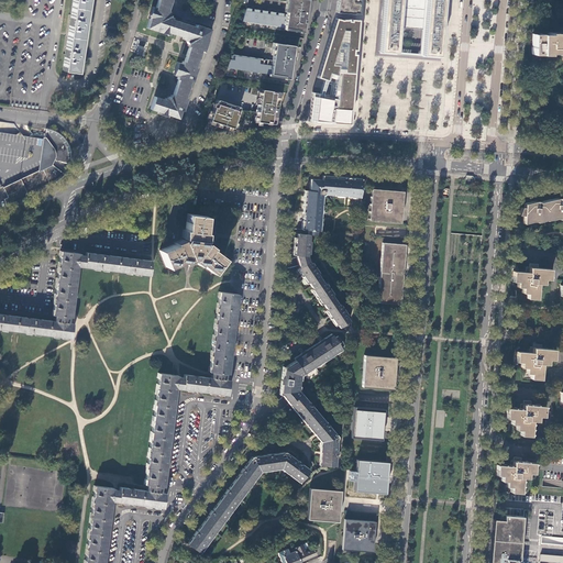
[(73,0),(63,70),(77,73),(80,53),(85,20),(87,0),(73,0)]
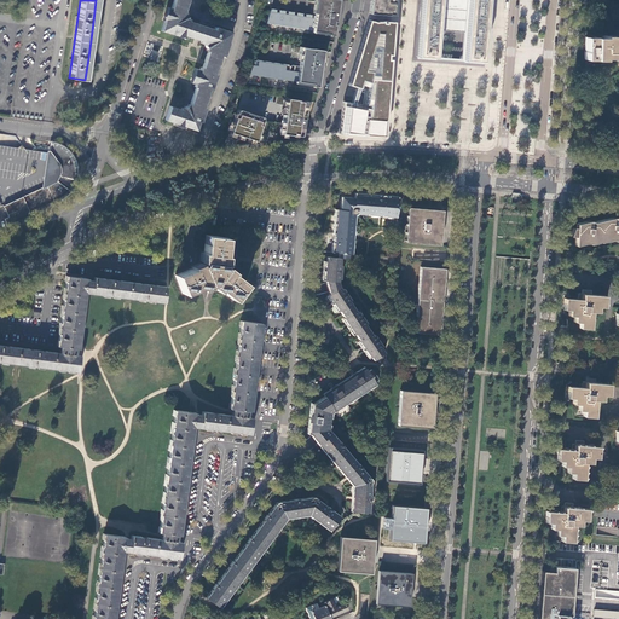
[(173,0),(171,9),(168,7),(161,30),(175,35),(175,33),(194,39),(196,39),(206,42),(204,45),(206,47),(206,48),(207,48),(206,51),(208,51),(204,63),(203,64),(202,68),(201,68),(200,71),(196,70),(192,81),(196,82),(195,87),(196,87),(195,92),(190,105),(189,105),(187,106),(186,106),(185,108),(184,108),(184,109),(181,108),(181,110),(169,106),(165,120),(189,128),(190,126),(196,128),(201,114),(203,115),(206,108),(203,108),(207,97),(209,90),(212,90),(214,84),(217,75),(214,74),(217,67),(221,55),(223,55),(231,32),(215,27),(214,29),(201,24),(189,21),(189,19),(186,18),(186,17),(186,16),(185,15),(185,12),(184,12),(187,0),(173,0)]
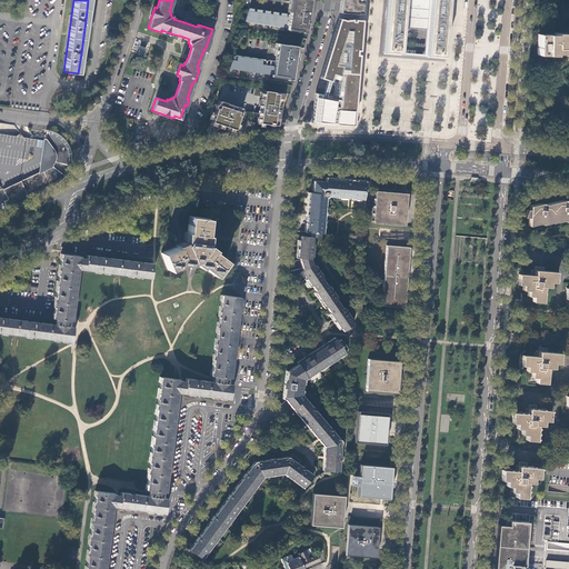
[(287,28),(307,31),(310,0),(291,0),(289,12),(289,15),(289,17),(287,28)]
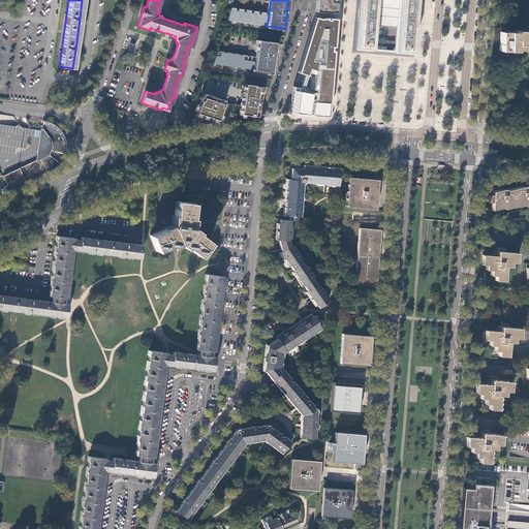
[(337,13),(337,0),(316,0),(315,11),(337,13)]
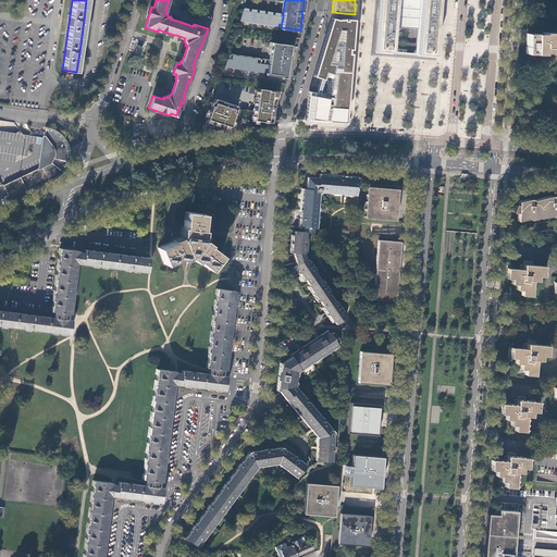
[(436,16),(436,13),(437,11),(437,5),(437,0),(378,0),(374,53),(433,58),(436,20),(436,16)]
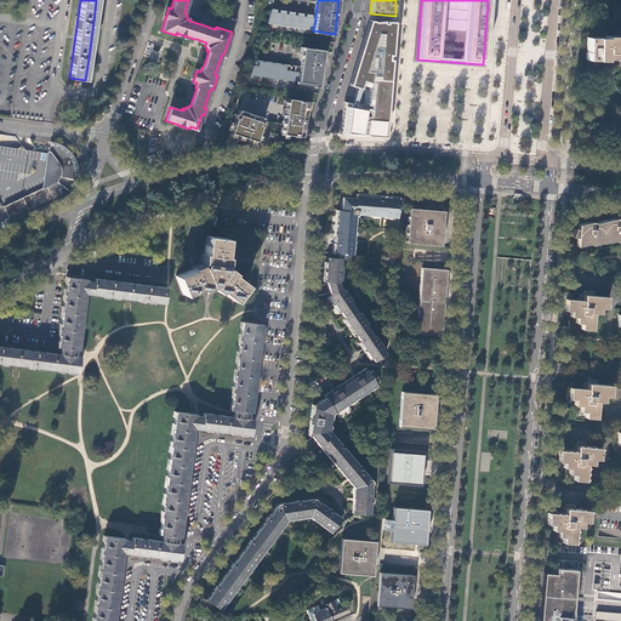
[(272,9),(267,23),(278,26),(280,12),(279,12),(277,12),(277,10),(272,9)]
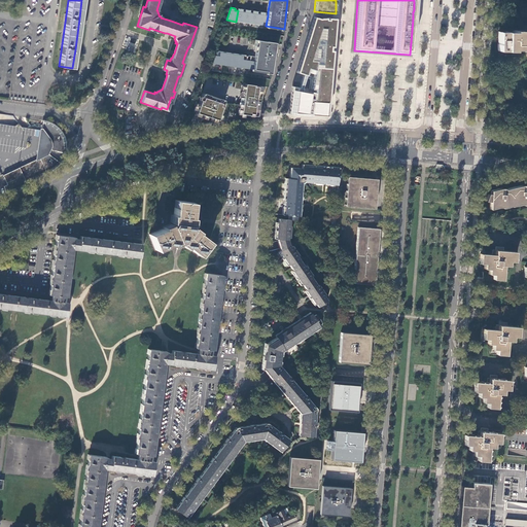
[(242,11),(243,9),(238,8),(237,10),(238,10),(236,22),(243,23),(245,11),(242,11)]
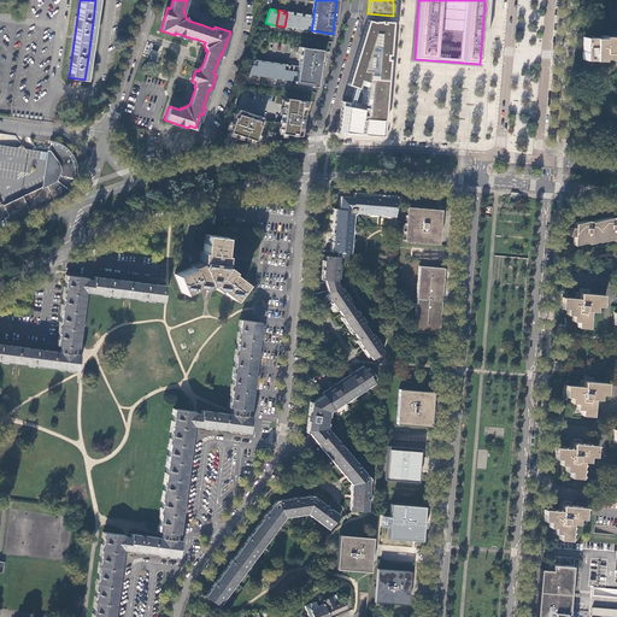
[(293,15),(293,12),(287,11),(287,13),(285,27),(294,28),(295,15),(293,15)]
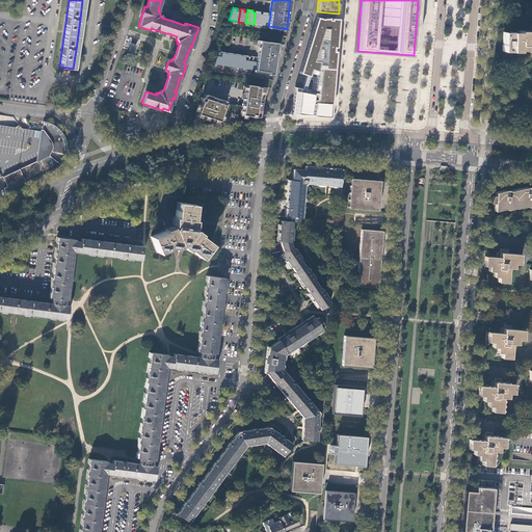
[(260,14),(260,11),(255,10),(255,12),(254,24),(261,25),(262,14),(260,14)]
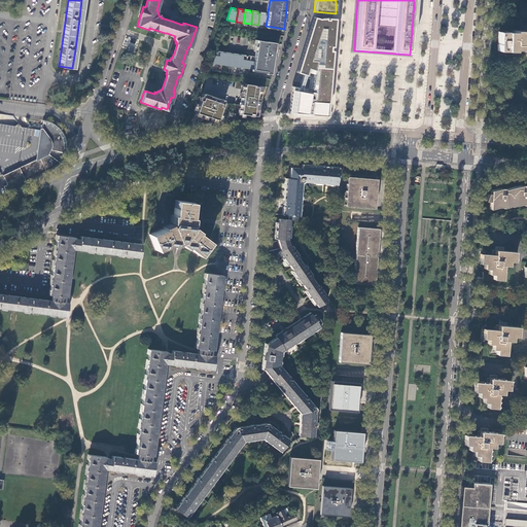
[(265,14),(265,12),(260,11),(259,13),(258,25),(266,26),(268,15),(265,14)]
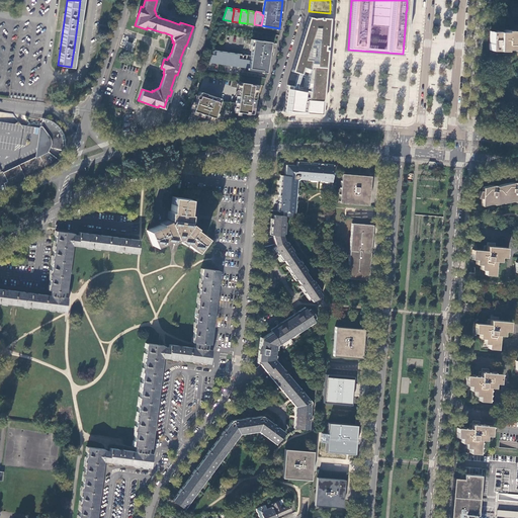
[(312,17),(309,15),(291,71),(297,73),(295,79),(293,85),(286,84),(285,96),(283,106),(283,110),(321,114),(323,86),(329,16),(321,15),(321,17),(312,17)]
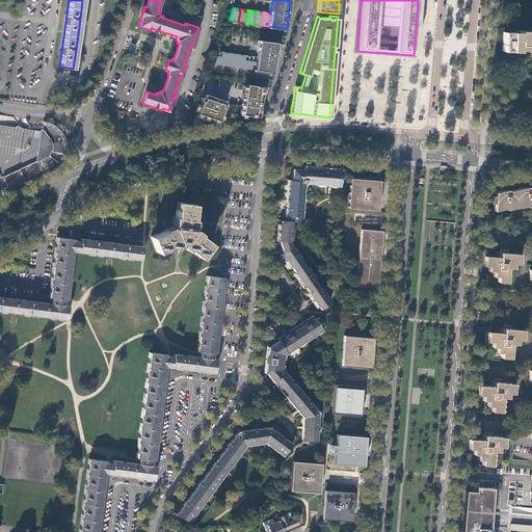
[(531,26),(531,27),(529,31),(503,30),(502,43),(502,45),(502,51),(517,52),(529,52),(529,53),(531,58),(531,26)]
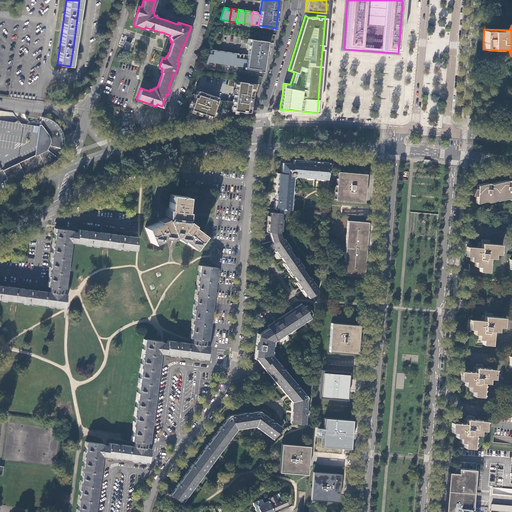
[(248,50),(247,55),(241,54),(241,55),(238,54),(234,53),(234,54),(231,53),(231,52),(226,52),(223,52),(224,51),(219,51),(216,51),(216,50),(211,50),(210,50),(209,54),(208,54),(206,61),(244,67),(262,70),(267,41),(257,40),(250,39),(248,50)]
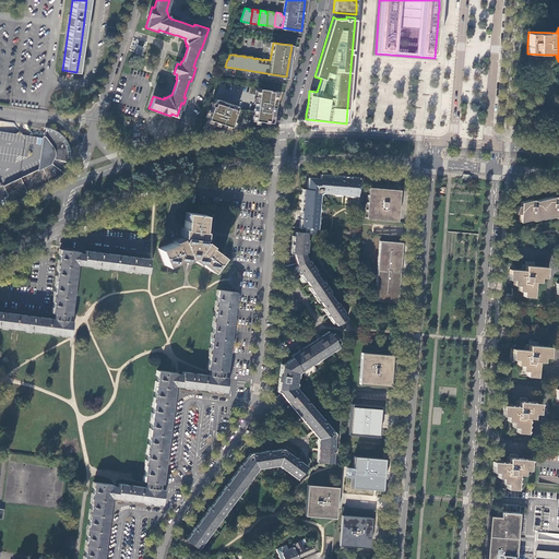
[(204,129),(203,134),(212,132),(215,122),(230,127),(229,129),(241,127),(242,119),(272,123),(276,94),(277,92),(259,88),(256,111),(237,108),(238,106),(214,98),(205,125),(211,127),(210,131),(204,129)]
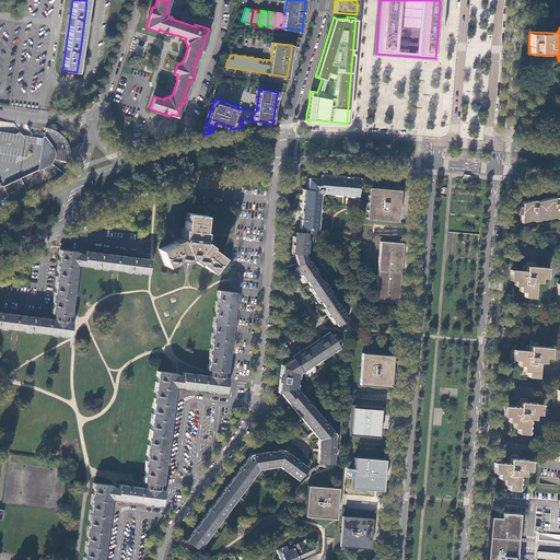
[(53,160),(70,164),(70,162),(71,160),(71,158),(71,155),(71,153),(70,151),(70,149),(69,147),(68,144),(67,142),(66,141),(65,140),(63,139),(63,138),(62,137),(61,136),(60,135),(59,133),(58,132),(57,131),(56,130),(55,130),(54,130),(51,129),(50,129),(46,128),(45,136),(43,136),(43,138),(42,147),(53,154),(53,160)]
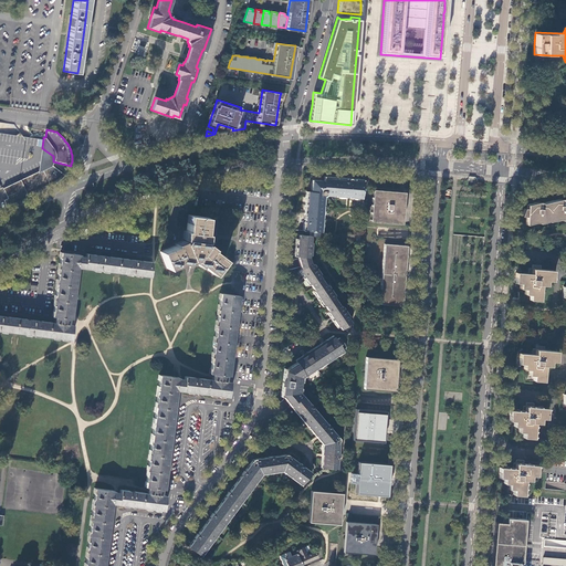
[(53,156),(42,148),(40,160),(39,171),(49,168),(51,167),(51,166),(52,165),(53,163),(53,161),(53,156)]
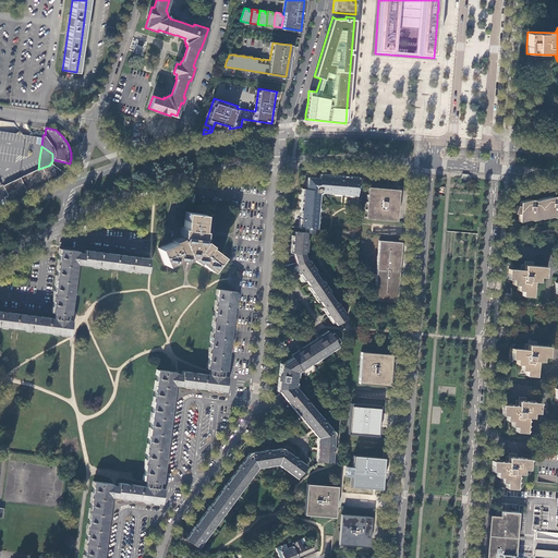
[(63,173),(51,162),(50,164),(50,165),(48,166),(38,169),(3,185),(9,196),(5,197),(7,204),(50,183),(53,181),(57,180),(58,178),(60,177),(63,173)]
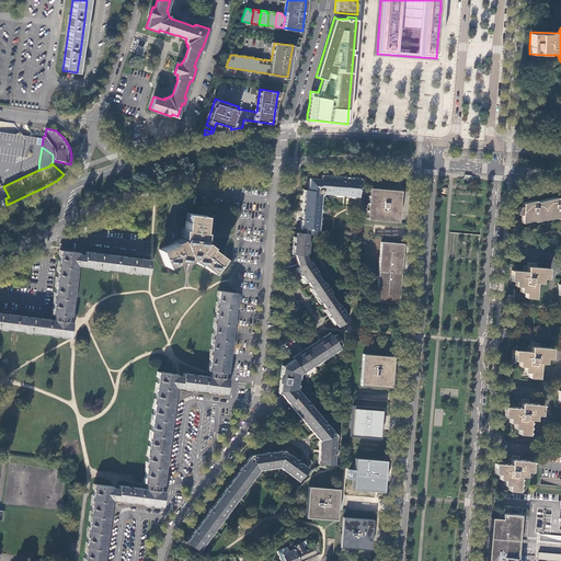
[(361,189),(361,178),(352,176),(352,179),(350,179),(350,178),(350,176),(347,176),(346,176),(345,179),(344,178),(344,176),(322,174),(321,180),(319,180),(320,179),(313,178),(313,182),(309,181),(309,187),(309,190),(304,190),(302,210),(305,212),(305,213),(304,213),(301,214),(301,216),(302,217),(304,217),(304,219),(301,219),(300,228),(307,229),(315,229),(317,230),(318,230),(321,195),(322,195),(324,193),(324,192),(359,195),(361,189)]
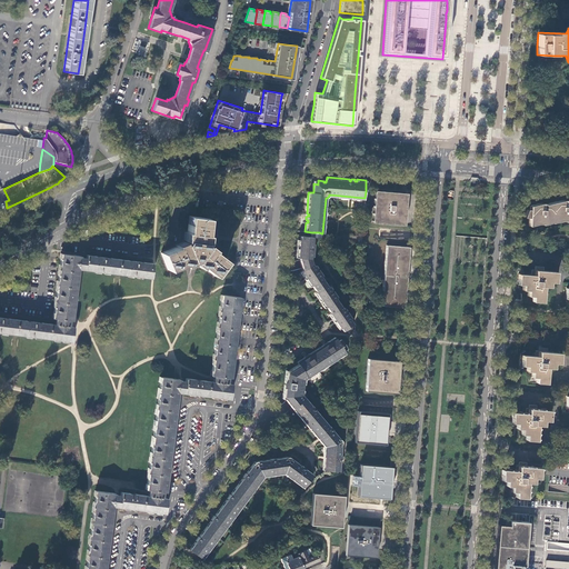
[(372,220),(405,223),(406,209),(407,191),(376,189),(372,220)]
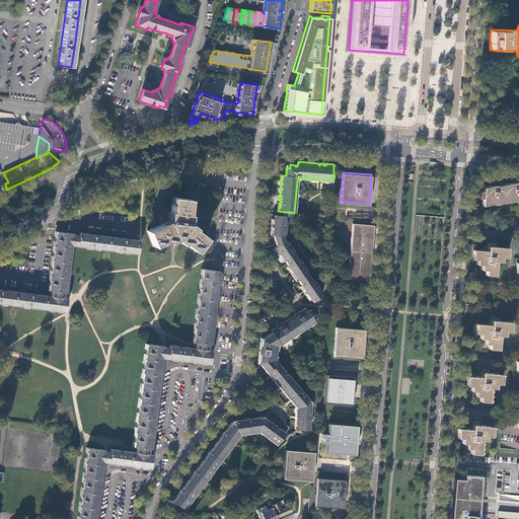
[(483,198),(482,203),(486,203),(486,202),(491,203),(491,204),(494,204),(494,202),(499,202),(499,201),(503,201),(503,199),(507,199),(507,198),(512,199),(512,200),(515,201),(516,198),(518,198),(518,182),(518,183),(515,181),(498,186),(494,184),(484,187),(483,191),(480,191),(477,198),(483,198)]
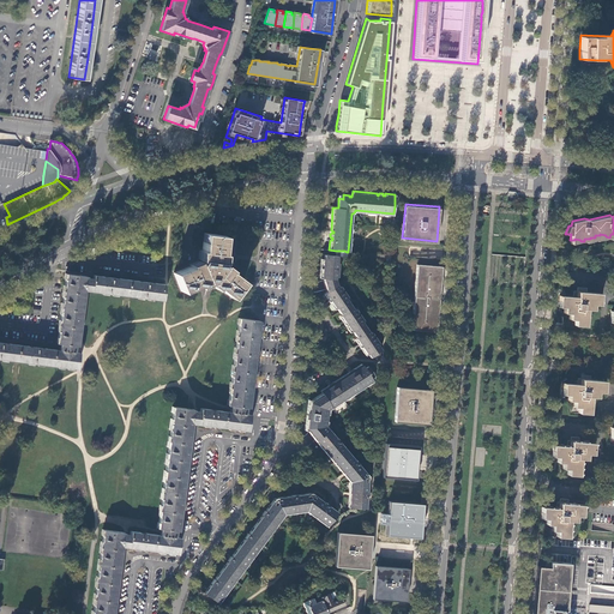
[(200,263),(174,274),(182,293),(209,282),(230,299),(244,282),(221,264),(223,238),(204,235),(200,263)]
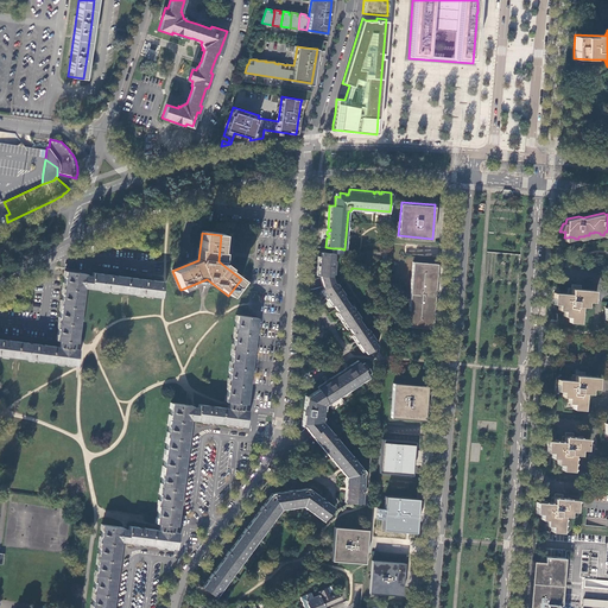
[(366,354),(378,347),(373,342),(374,341),(367,329),(366,330),(359,318),(360,317),(352,306),(350,308),(343,296),(344,295),(336,283),(335,284),(333,279),(333,274),(334,274),(335,261),(334,261),(334,254),(333,253),(330,253),(321,253),(321,257),(320,257),(318,276),(320,276),(323,289),(322,290),(333,305),(334,305),(339,312),(337,312),(348,329),(349,328),(354,335),(353,336),(363,352),(366,354)]
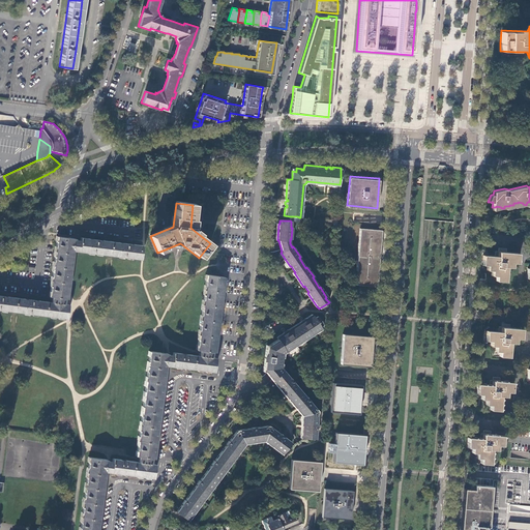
[(360,227),(355,283),(377,285),(378,275),(381,237),(382,229),(360,227)]
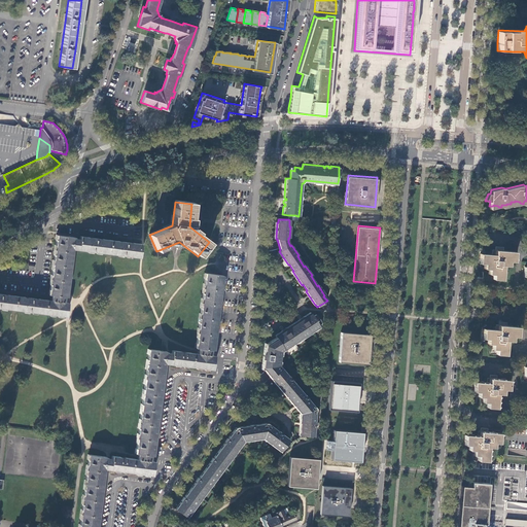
[(75,250),(78,250),(79,239),(74,239),(74,238),(57,236),(49,295),(51,295),(65,296),(67,297),(73,249),(75,250)]
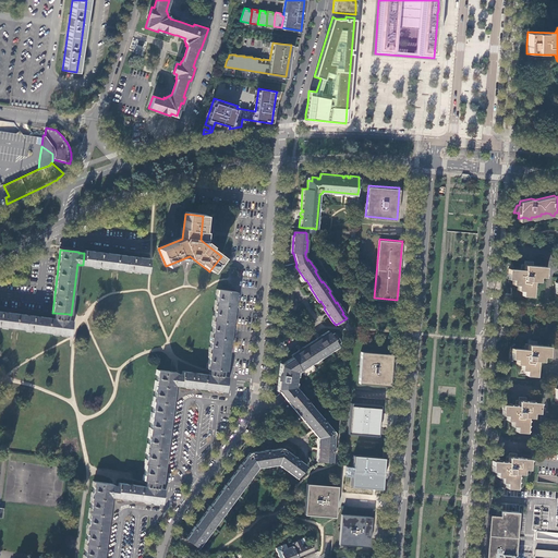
[(84,253),(83,265),(148,273),(149,258),(135,257),(104,253),(85,251),(84,253)]
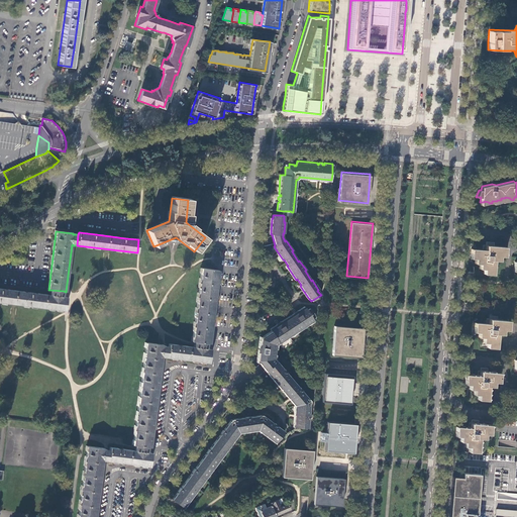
[(494,246),(494,242),(486,241),(486,244),(483,244),(483,249),(471,249),(470,259),(474,259),(474,264),(479,264),(479,269),(484,269),(483,274),(493,275),(494,260),(499,261),(499,255),(504,256),(505,246),(494,246)]
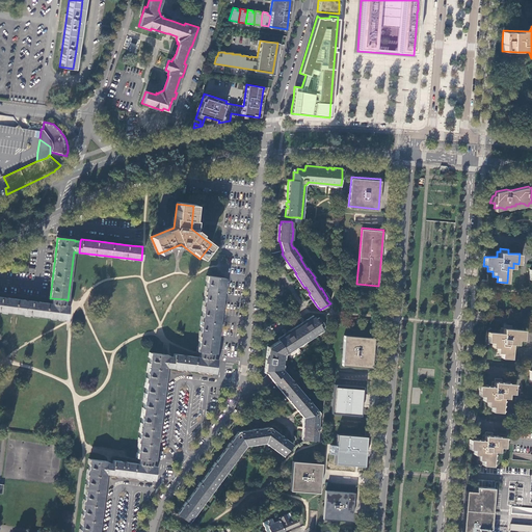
[(197,351),(200,351),(213,352),(215,353),(224,277),(217,277),(206,276),(197,351)]
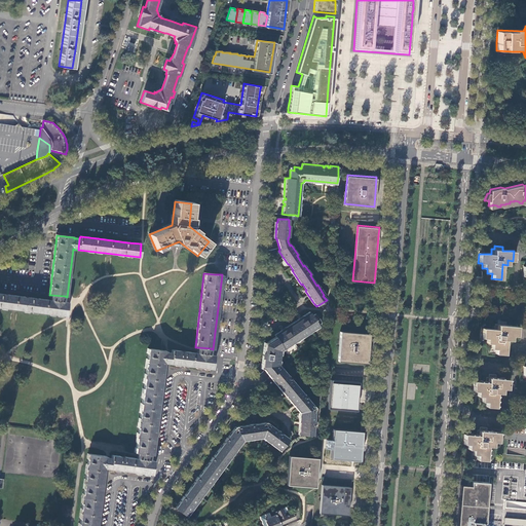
[(65,299),(65,296),(51,295),(51,298),(50,301),(42,299),(16,296),(0,294),(0,307),(66,315),(68,302),(64,302),(65,299)]
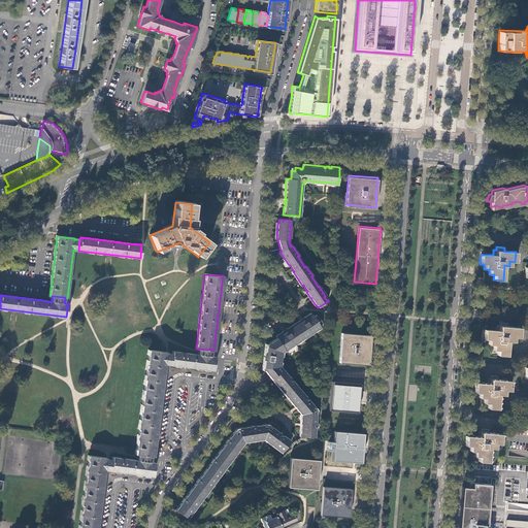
[(287,353),(324,329),(322,326),(316,317),(312,312),(304,318),(300,320),(287,329),(283,332),(276,336),(277,338),(287,353)]
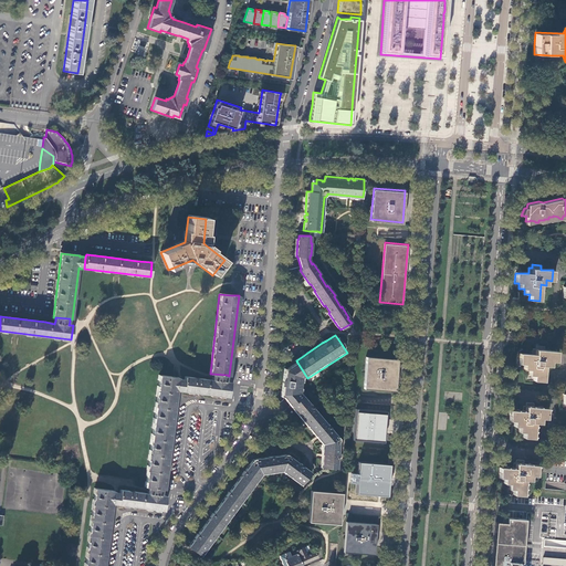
[(535,348),(533,348),(532,348),(532,354),(519,353),(517,364),(523,364),(523,369),(528,369),(527,375),(533,375),(533,381),(543,381),(545,366),(549,366),(549,360),(555,362),(556,350),(543,349),(543,346),(540,346),(536,345),(535,348)]
